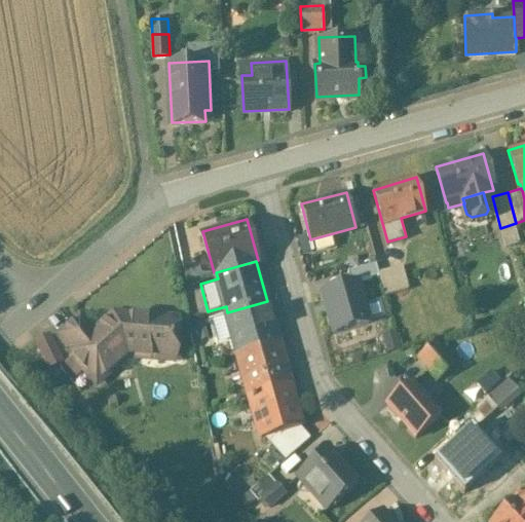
[(403,263),(380,269),(386,293),(409,287),(403,263)]
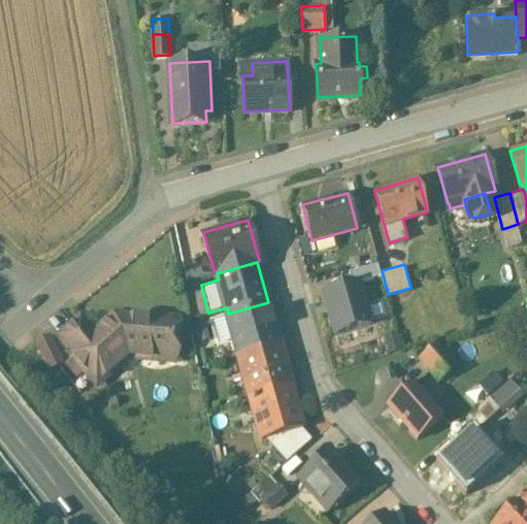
[(358,277),(324,287),(336,332),(370,323),(358,277)]
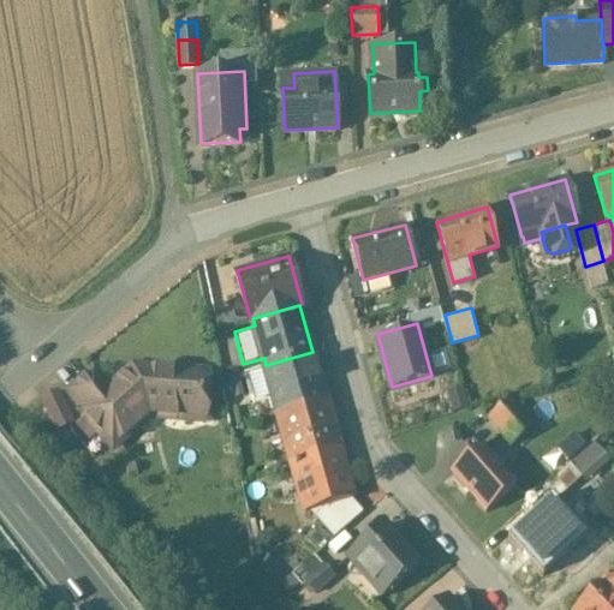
[(313,352),(266,365),(279,412),(326,399),(313,352)]
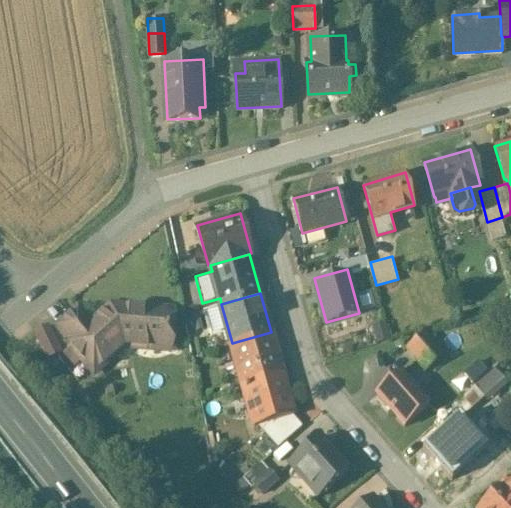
[(78,307),(59,324),(74,342),(72,344),(95,371),(118,350),(113,345),(123,337),(160,340),(170,331),(171,317),(163,308),(118,304),(94,325),(78,307)]
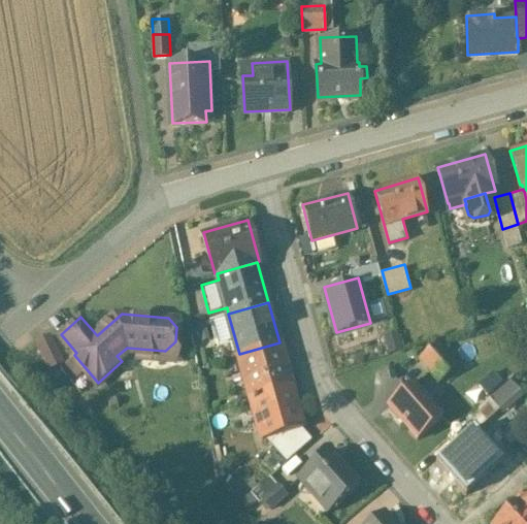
[(457,364),(437,341),(420,357),(439,380),(457,364)]
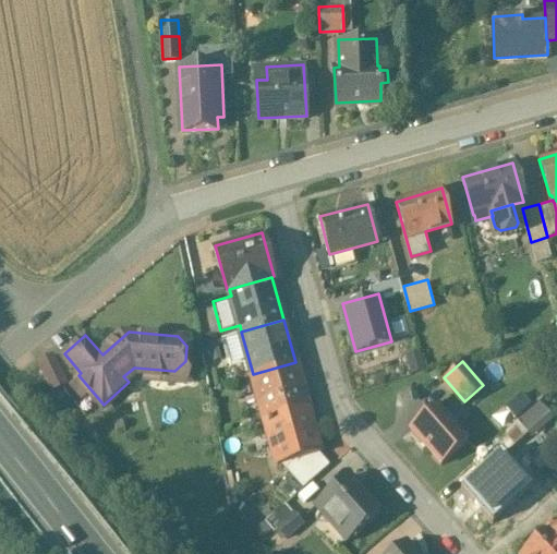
[(295,362),(253,374),(265,418),(307,406),(295,362)]
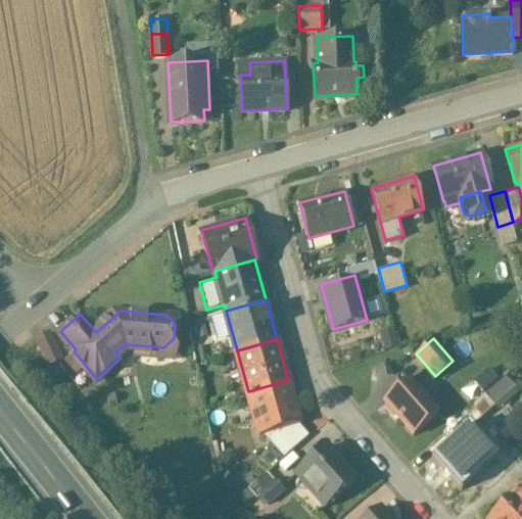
[(439,411),(410,378),(384,399),(414,433),(439,411)]
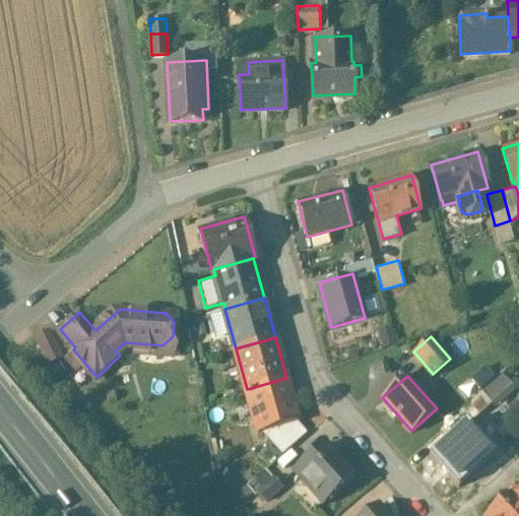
[(286,378),(247,389),(259,431),(262,430),(298,420),(286,378)]
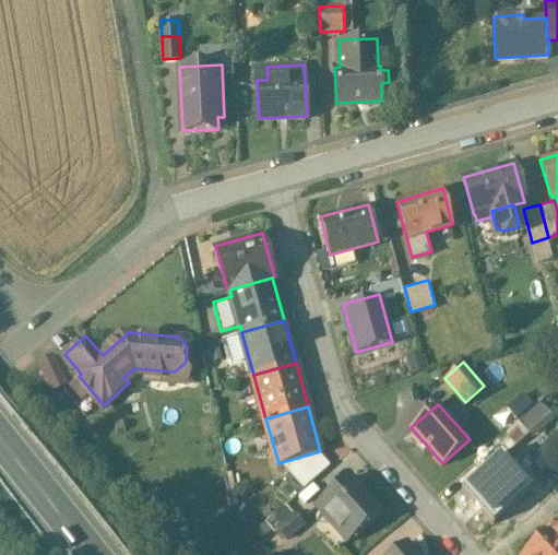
[(519,420),(495,440),(506,452),(530,432),(519,420)]
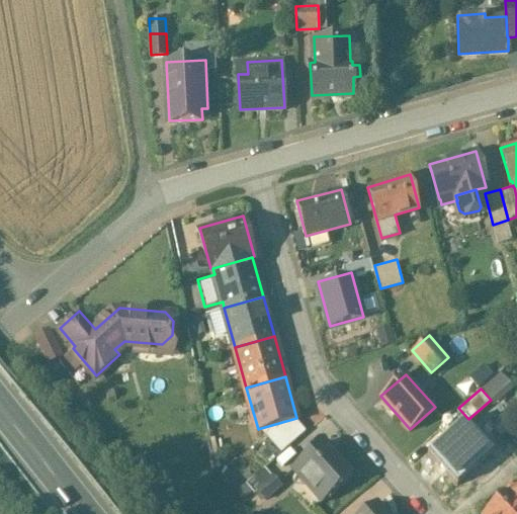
[(296,418),(261,428),(281,450),(306,429),(296,418)]
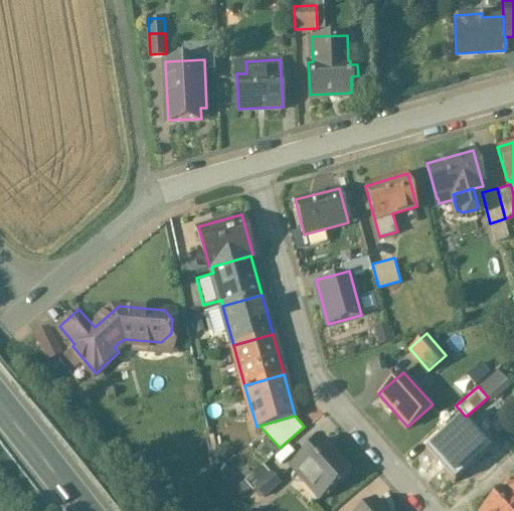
[(491,447),(463,415),(453,424),(468,442),(474,437),(486,451),(491,447)]
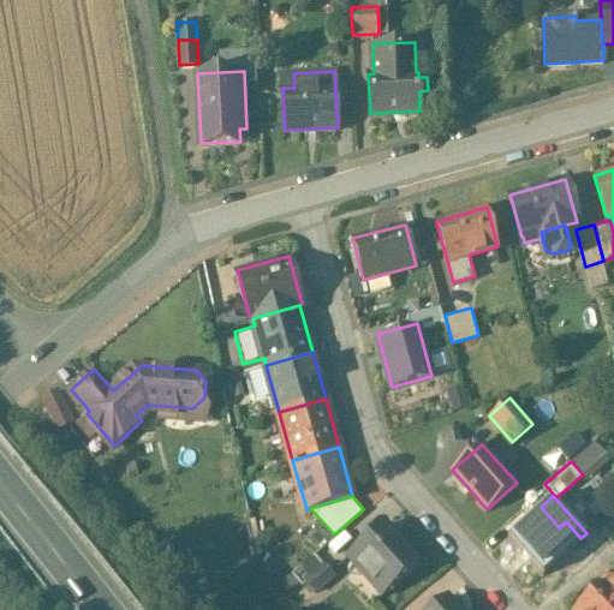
[(541,507),(540,507),(508,534),(543,573),(574,545),(573,545),(580,538),(566,521),(559,527),(541,507)]
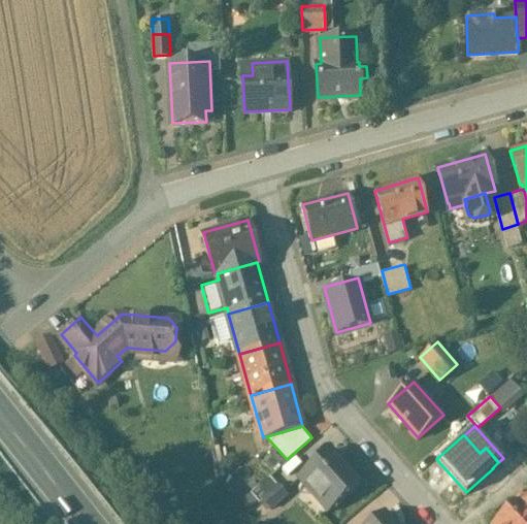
[(360,483),(330,449),(299,477),(329,510),(360,483)]
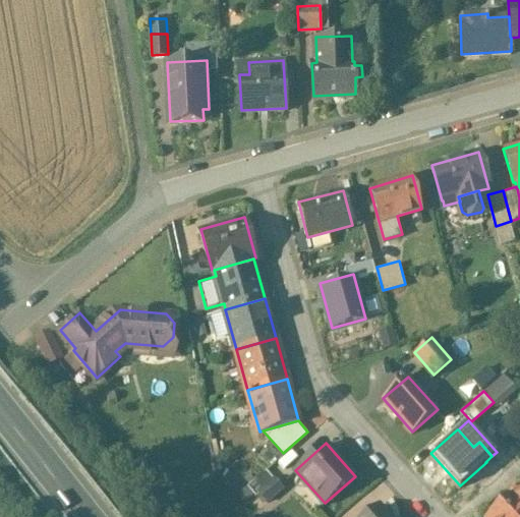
[(267,468),(247,484),(256,495),(260,492),(260,491),(274,476),(267,468)]
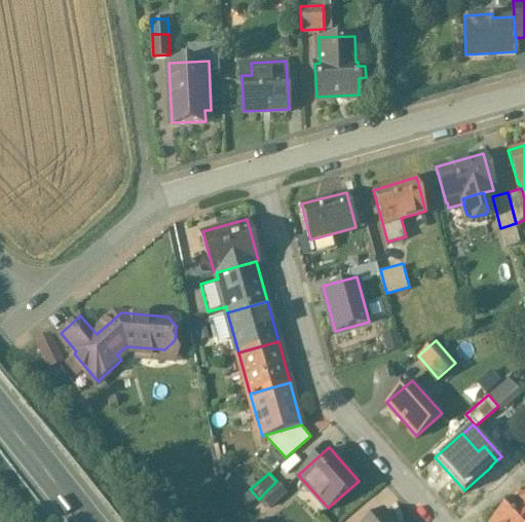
[(276,481),(262,495),(270,505),(285,491),(276,481)]
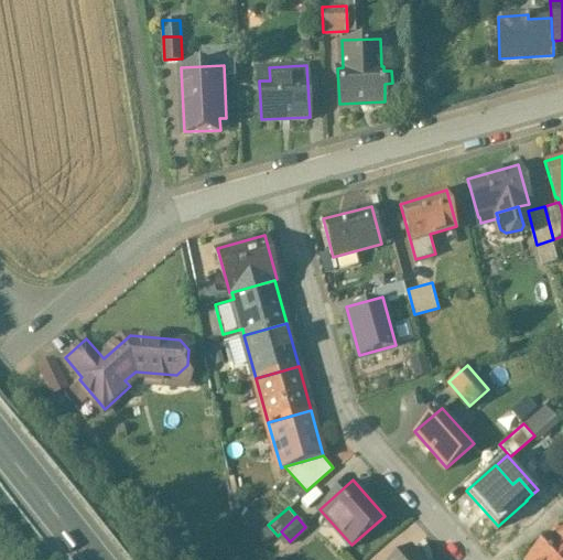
[(562,529),(556,536),(555,535),(527,559),(562,559),(562,529)]
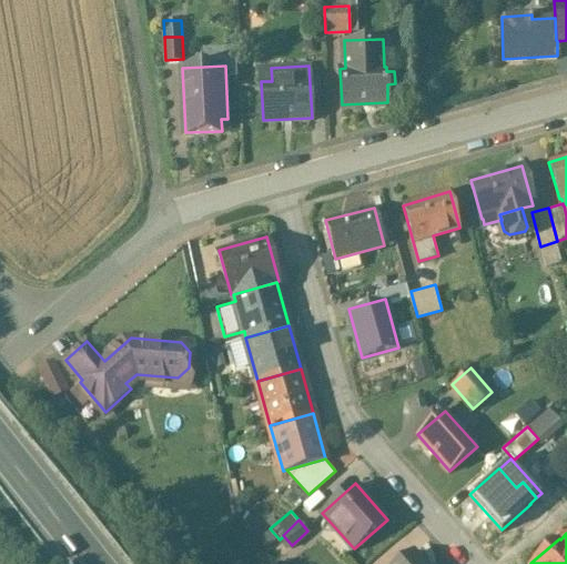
[(425,563),(414,551),(398,563),(425,563)]
